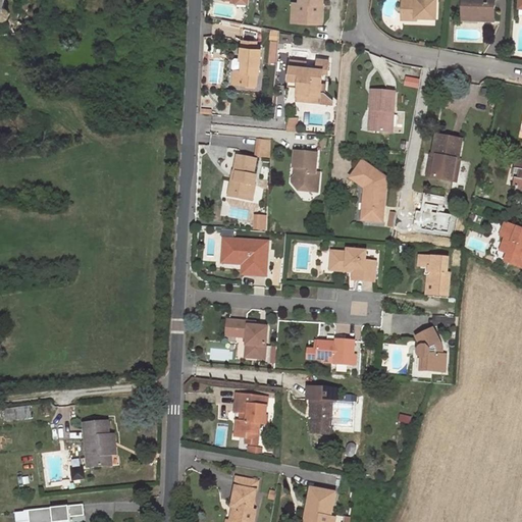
[(0,0),(0,18),(2,19),(4,20),(8,18),(9,17),(10,15),(11,11),(10,9),(8,7),(6,6),(5,6),(5,0),(0,0)]
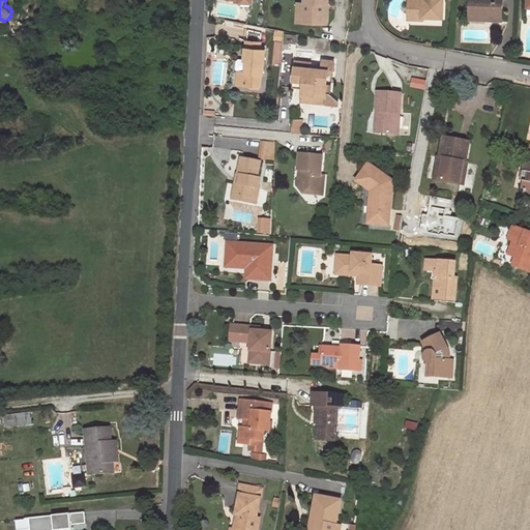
[(304,0),(304,3),(303,22),(324,22),(324,3),(328,3),(328,0),(304,0)]
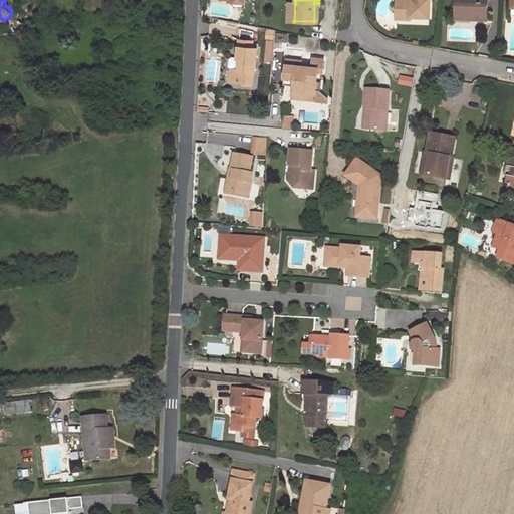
[(429,15),(429,0),(398,0),(398,11),(410,12),(410,14),(429,15)]
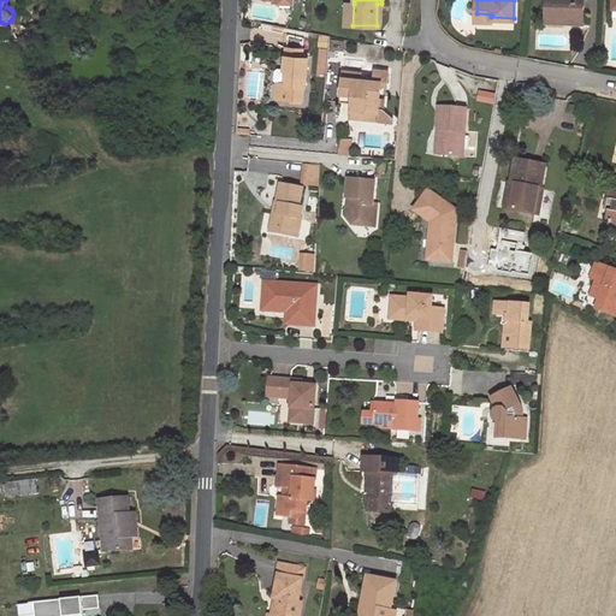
[(548,0),(546,16),(566,17),(566,24),(581,24),(582,0),(548,0)]
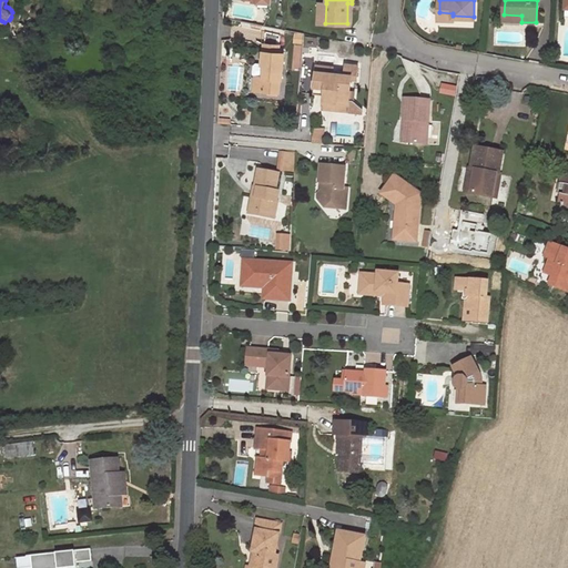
[(284,80),(286,53),(282,53),(283,34),(267,32),(264,66),(267,66),(266,78),(259,78),(257,91),(282,93),(283,80),(284,80)]
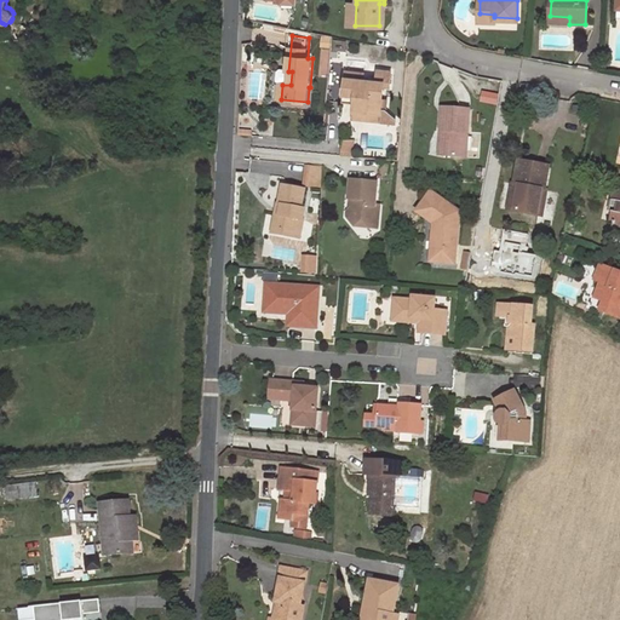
[(377,80),(363,79),(363,74),(348,73),(348,65),(339,65),(339,75),(346,76),(344,95),(356,95),(355,103),(355,112),(367,113),(368,108),(382,109),(384,85),(389,86),(391,70),(378,70),(377,80)]
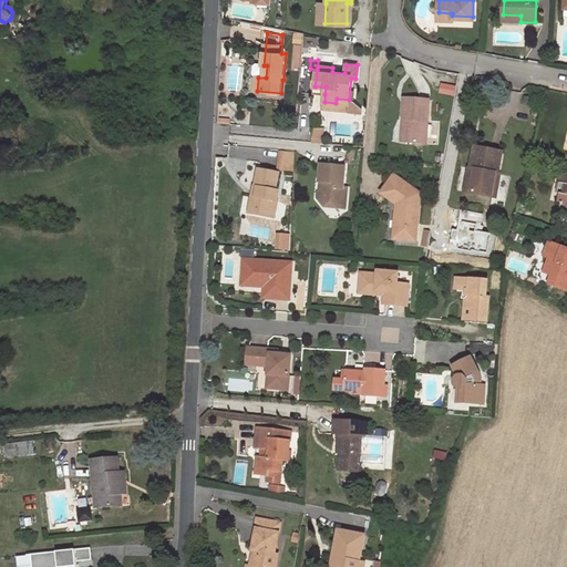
[(258,65),(255,68),(255,74),(257,78),(258,78),(266,78),(267,65),(264,65),(258,65)]
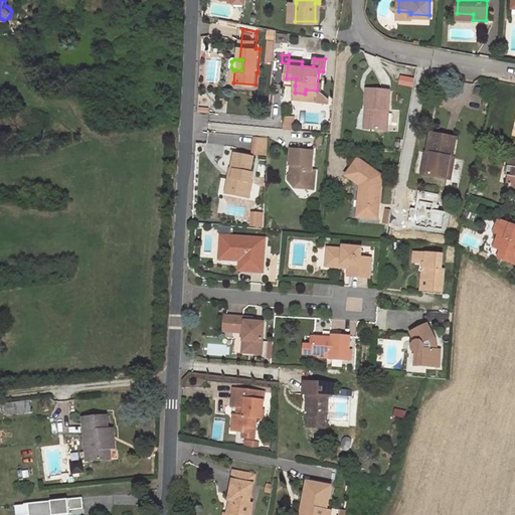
[(317,91),(306,90),(305,94),(295,93),(294,99),(329,102),(329,98),(321,91),(317,91)]
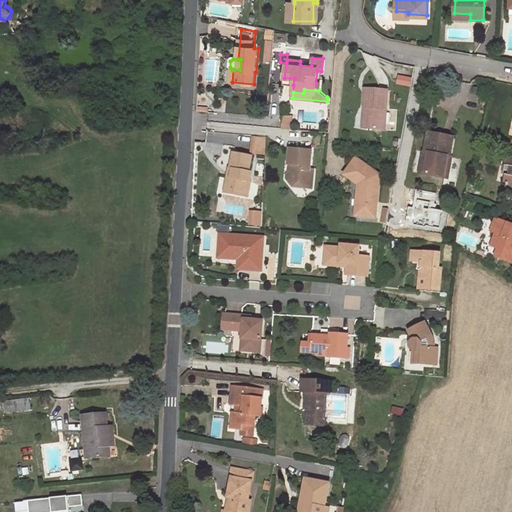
[(370,90),(368,109),(372,110),(371,129),(389,130),(392,91),(370,90)]
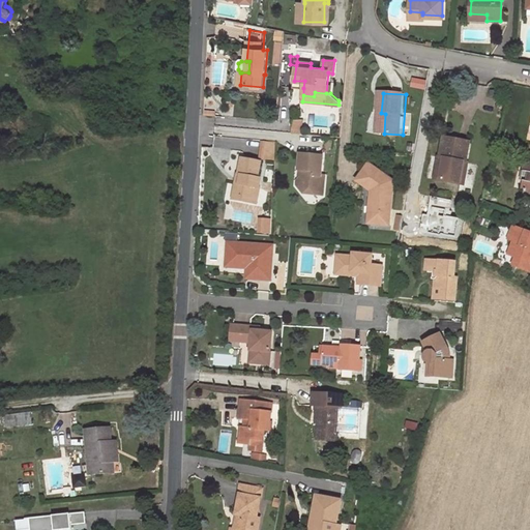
[(471,163),(475,142),(448,137),(443,159),(447,160),(445,168),(442,167),(439,181),(464,186),(469,163),(471,163)]
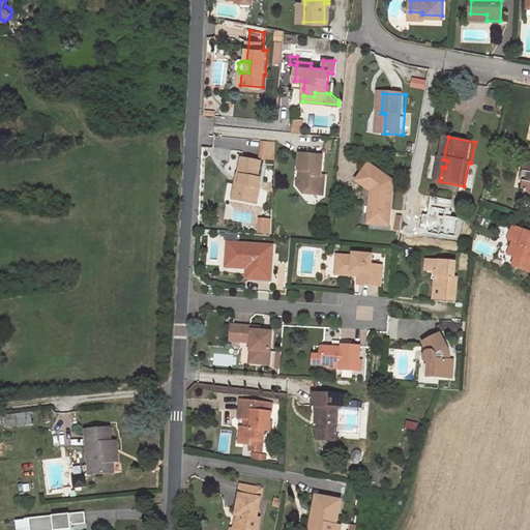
[(274,163),(275,144),(264,143),(263,162),(274,163)]
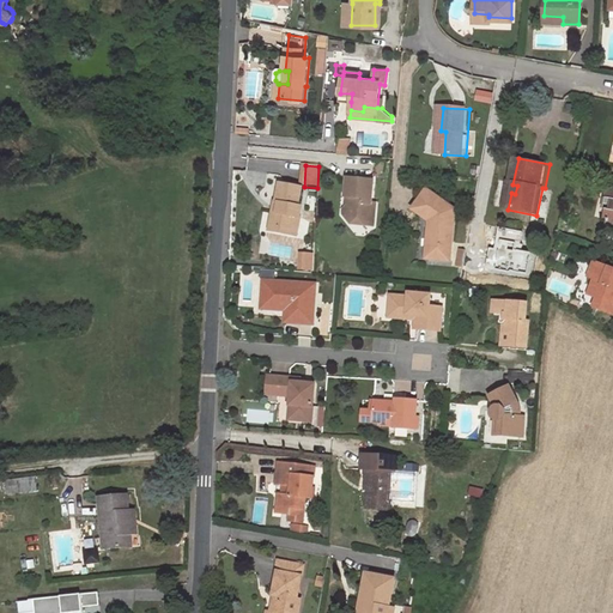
[(371,205),(372,182),(349,180),(345,217),(352,225),(359,219),(365,228),(374,228),(375,206),(371,205)]
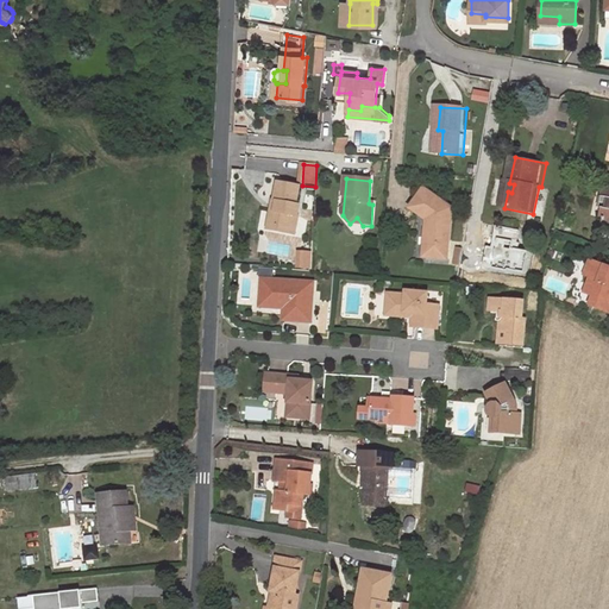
[(297,207),(301,188),(280,183),(276,203),(275,203),(270,225),(276,226),(280,231),(278,233),(289,236),(293,218),(299,219),(301,208),(297,207)]
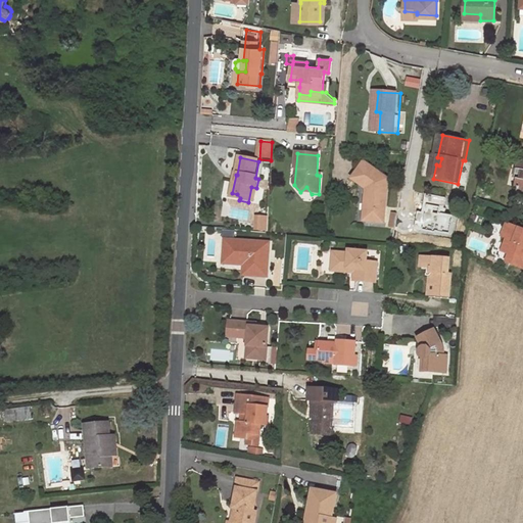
[(463,185),(467,161),(465,160),(463,160),(458,184),(463,185)]
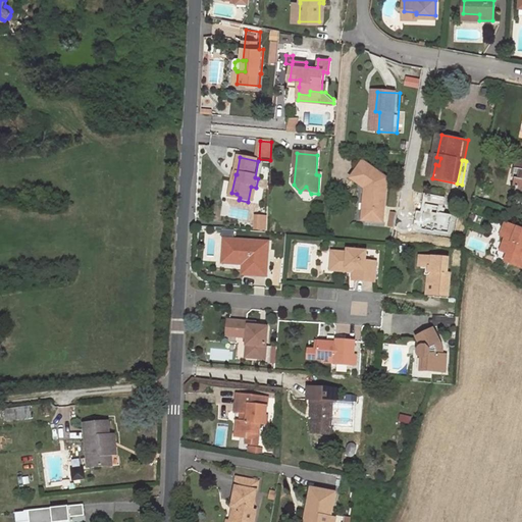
[(388,178),(365,162),(354,178),(367,189),(367,197),(370,198),(369,204),(366,204),(365,220),(384,222),(388,178)]
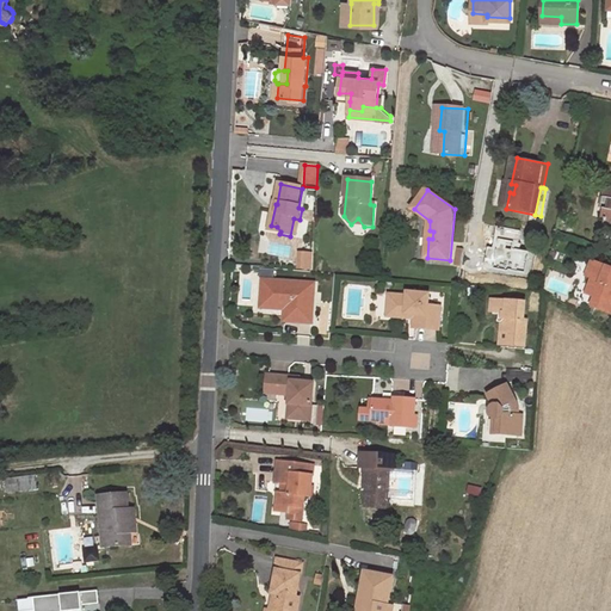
[(261,211),(259,229),(267,230),(270,213),(261,211)]
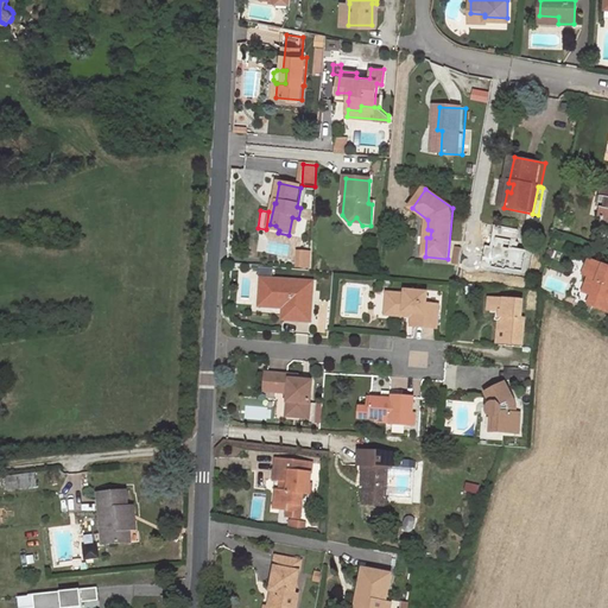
[(295,236),(298,219),(292,217),(289,235),(295,236)]
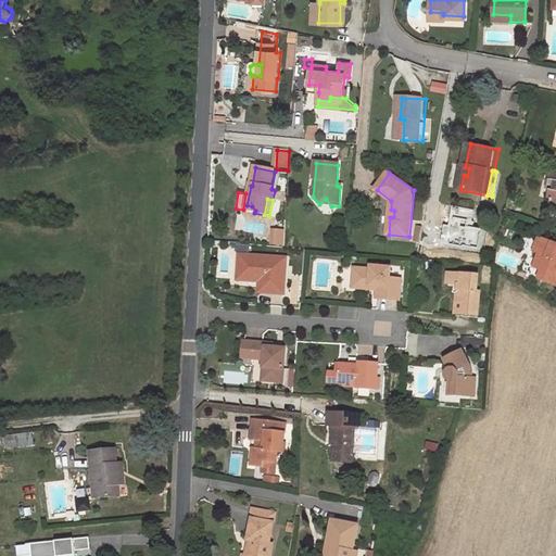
[(283,234),(274,232),(273,247),(283,247),(283,234)]
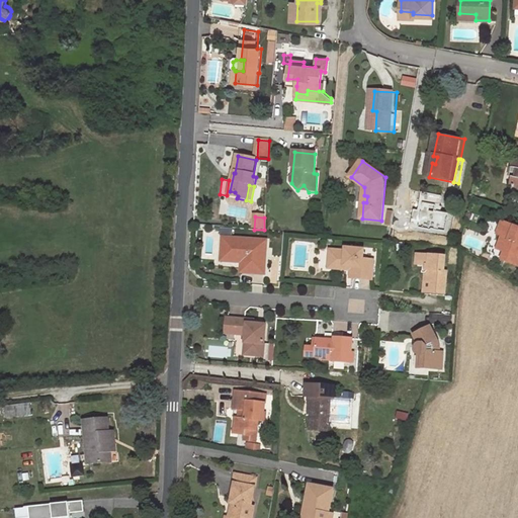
[(501,242),(507,244),(502,258),(517,265),(517,227),(503,221),(499,234),(503,236),(501,242)]
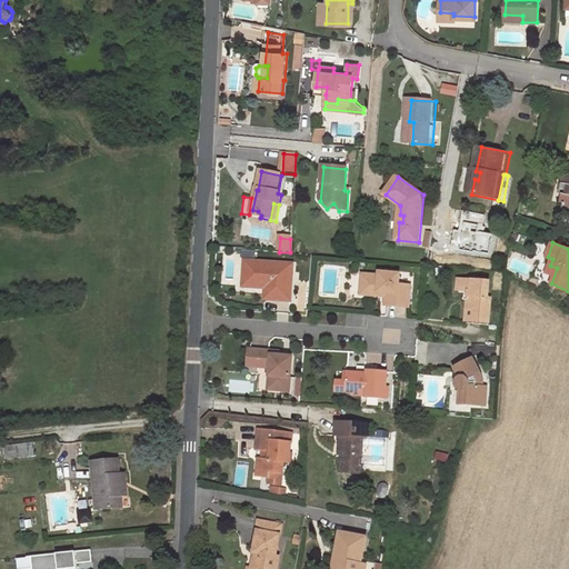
[(248,286),(249,265),(245,265),(242,289),(266,291),(265,301),(270,301),(271,287),(248,286)]
